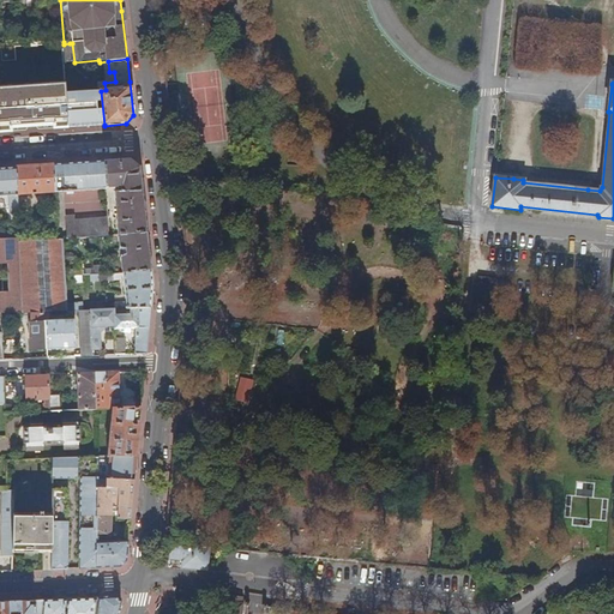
[(7,90),(0,90),(0,132),(11,132),(11,128),(55,125),(55,128),(68,128),(67,104),(66,86),(52,88),(52,91),(7,94),(7,90)]
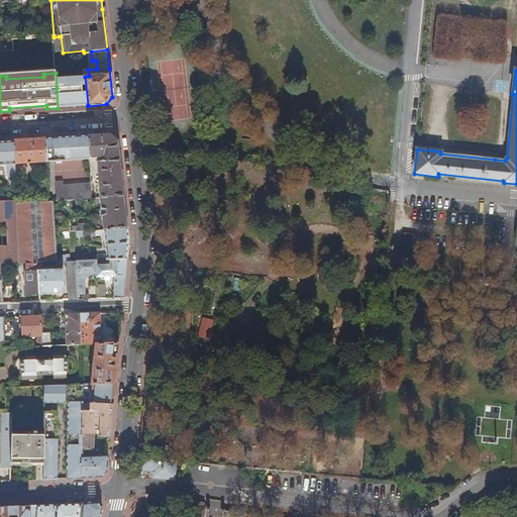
[(88,105),(85,77),(65,79),(66,88),(57,88),(58,108),(68,107),(68,106),(82,105),(88,105)]
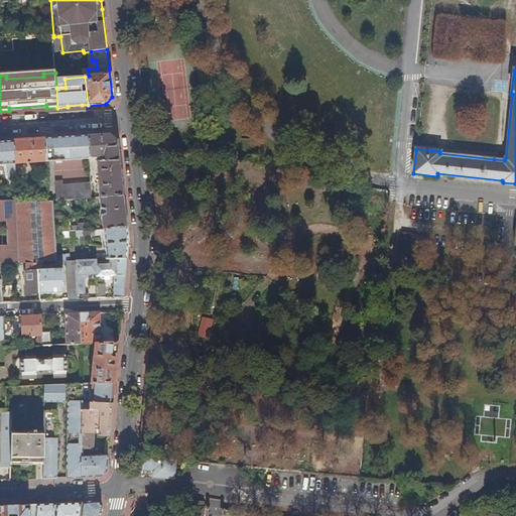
[(100,135),(88,136),(90,158),(104,157),(104,160),(100,160),(101,162),(98,162),(101,199),(124,196),(120,163),(118,141),(110,134),(100,135)]
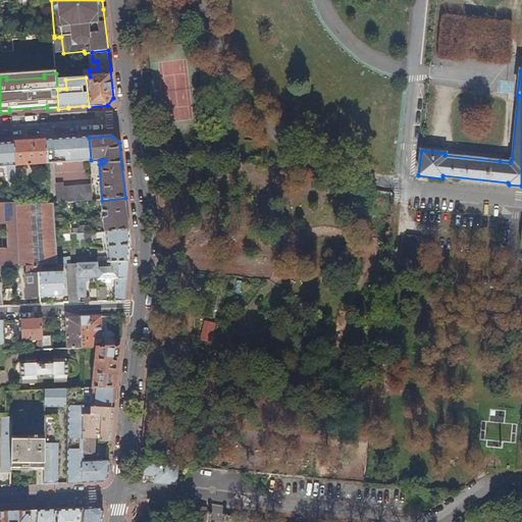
[(91,161),(89,138),(46,141),(47,164),(91,161)]
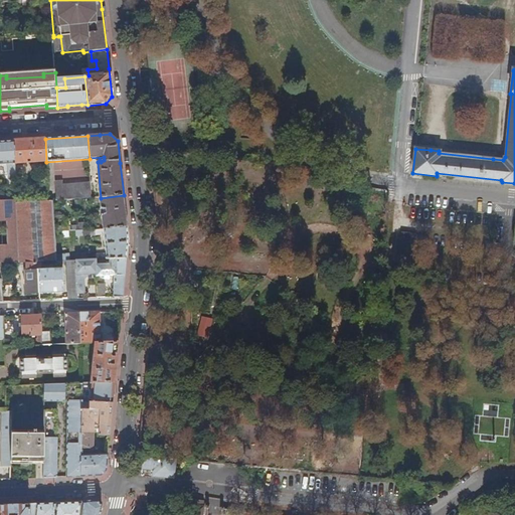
[(31,140),(13,141),(14,164),(46,162),(45,139),(31,140)]
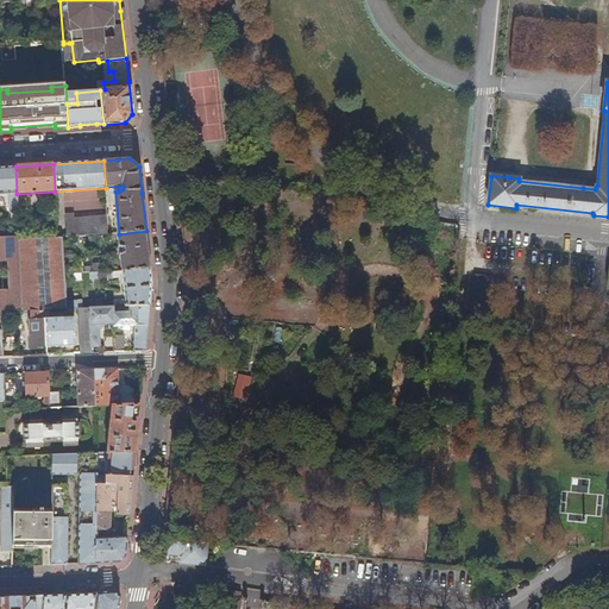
[(1,168),(0,167),(0,195),(10,195),(10,213),(18,212),(17,194),(16,167),(1,168)]
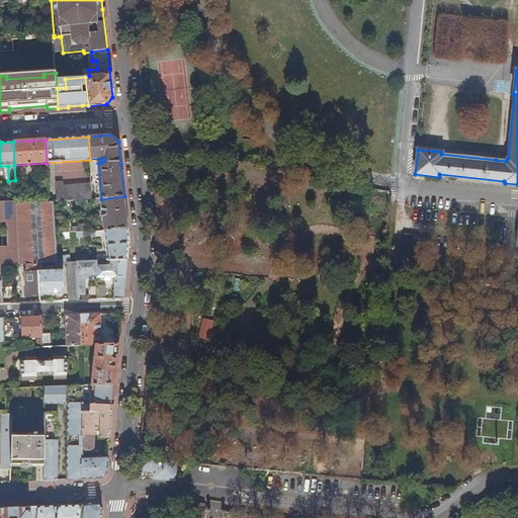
[(148,144),(150,152),(166,154),(167,145),(148,144)]
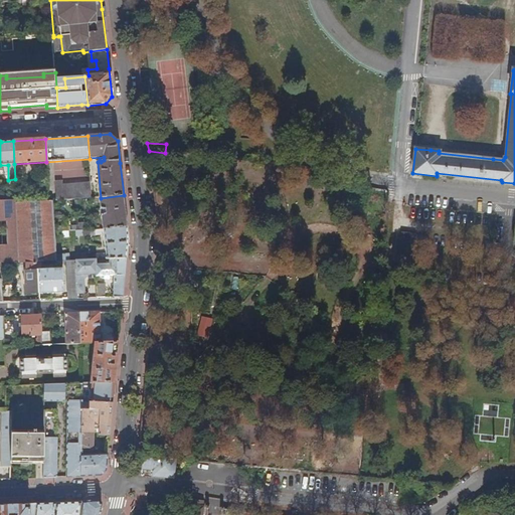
[(63,181),(55,182),(56,201),(93,198),(91,183),(63,185),(63,181)]
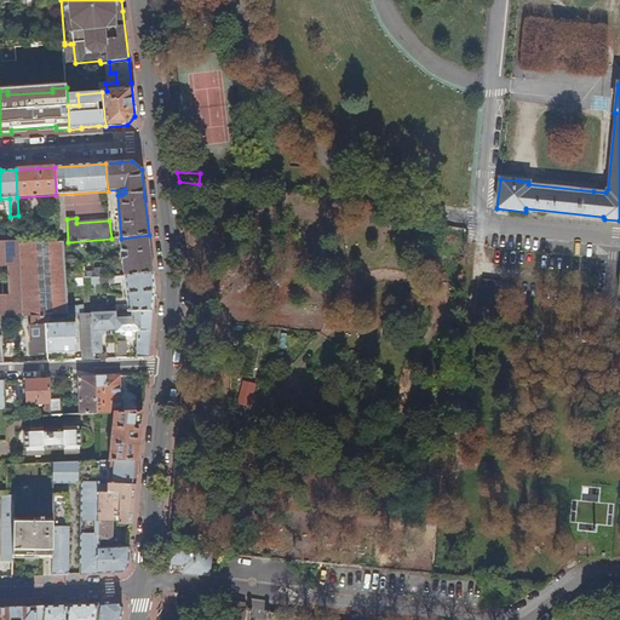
[(461,244),(463,230),(442,228),(441,242),(461,244)]
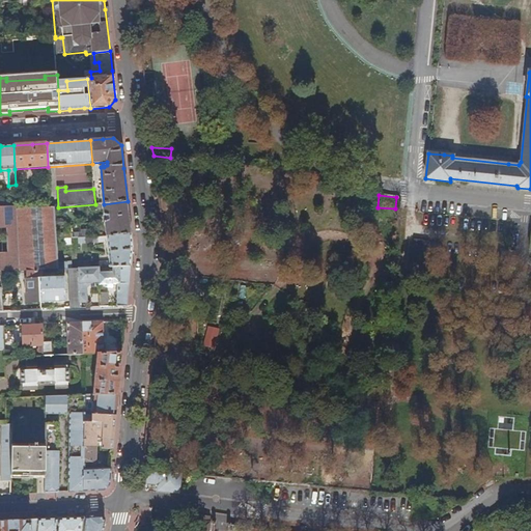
[(130,218),(128,201),(104,204),(104,216),(109,217),(110,220),(105,222),(107,236),(132,233),(130,218)]
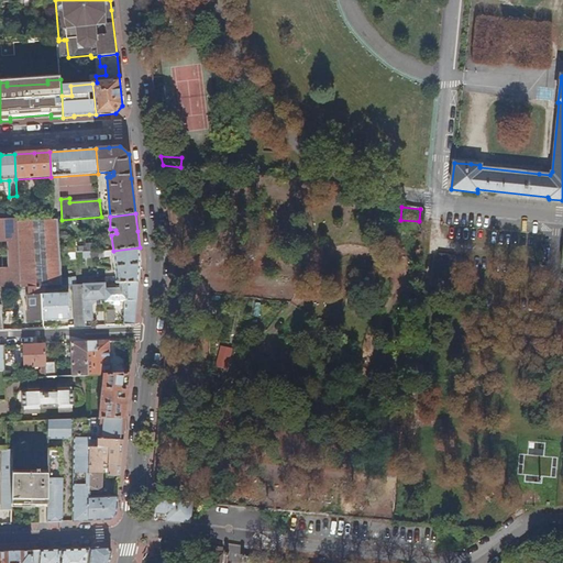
[(19,225),(19,227),(21,288),(29,288),(45,287),(62,286),(62,280),(61,254),(59,245),(58,222),(58,221),(50,221),(19,222),(19,225)]
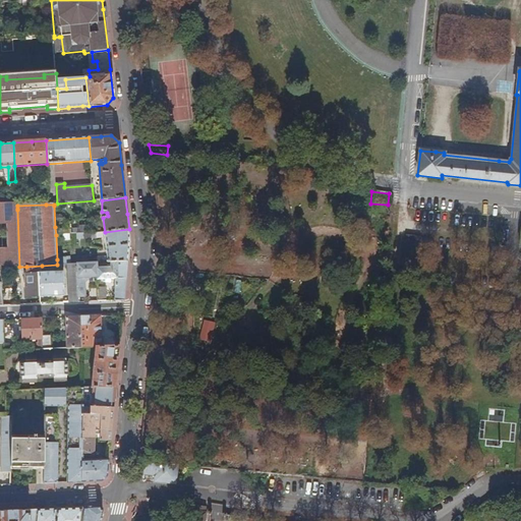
[(130,241),(129,229),(105,232),(108,263),(112,263),(128,262),(130,241)]
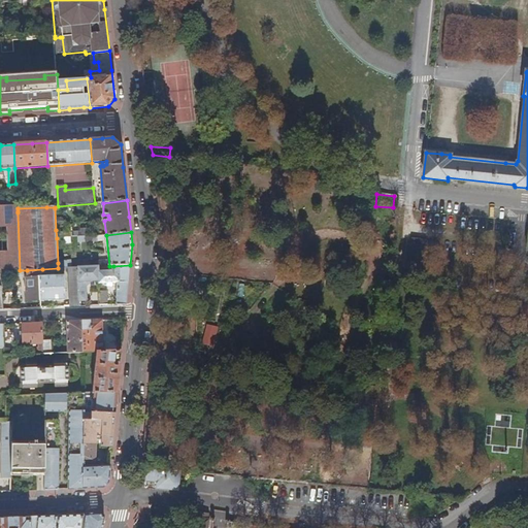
[(127,305),(130,265),(113,266),(113,271),(99,272),(100,282),(100,284),(118,283),(118,305),(127,305)]
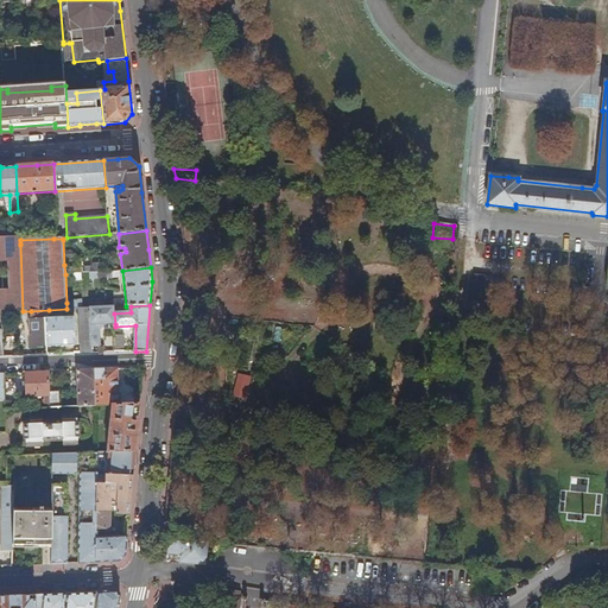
[(114,314),(114,306),(111,306),(106,308),(89,308),(92,346),(99,346),(97,324),(115,324),(114,314)]
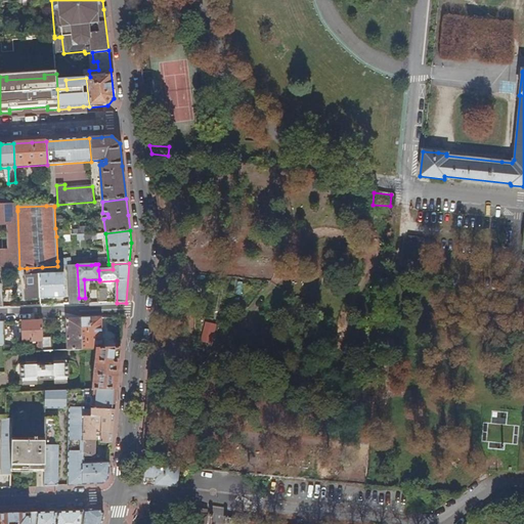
[(69,266),(70,305),(80,304),(79,298),(77,265),(69,266)]
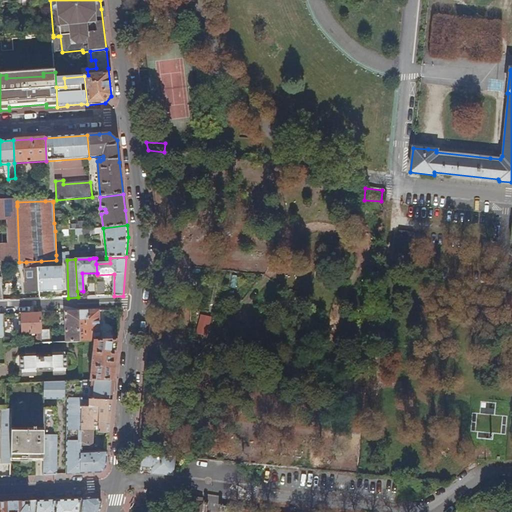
[(41,261),(26,262),(27,293),(40,292),(38,269),(41,269),(41,261)]
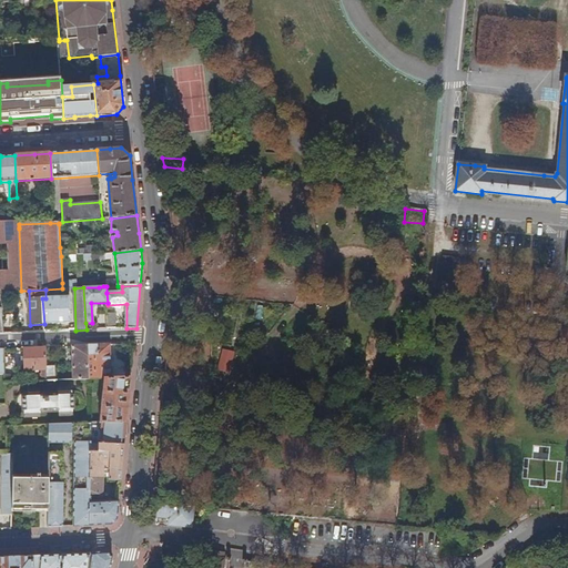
[(42,298),(44,324),(71,323),(69,297),(46,298),(42,298)]
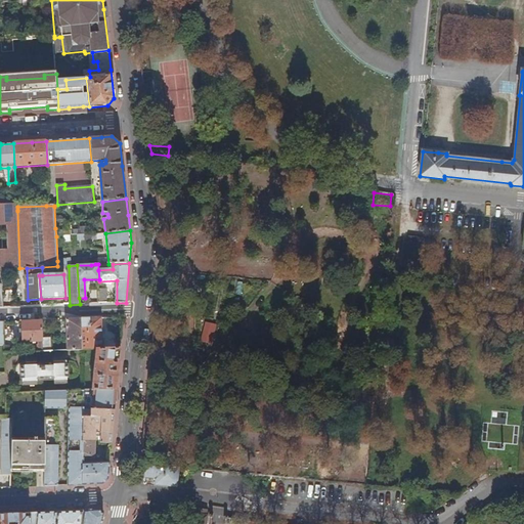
[(97,319),(81,319),(83,350),(97,349),(102,349),(101,318),(97,319)]
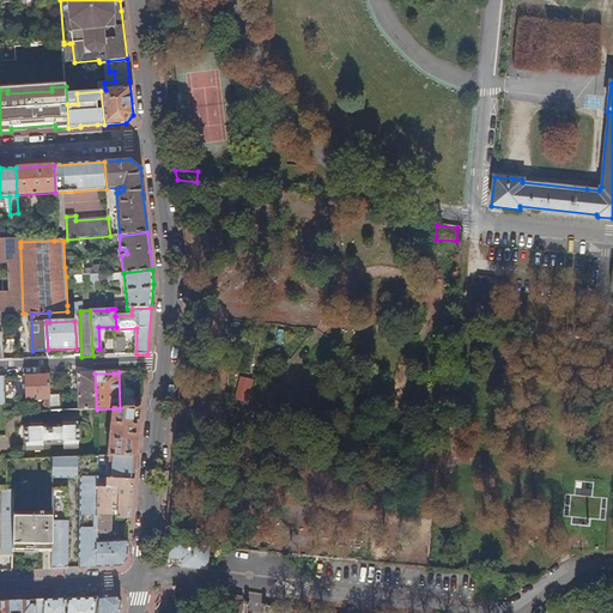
[(95,374),(78,375),(79,411),(97,410),(95,374)]
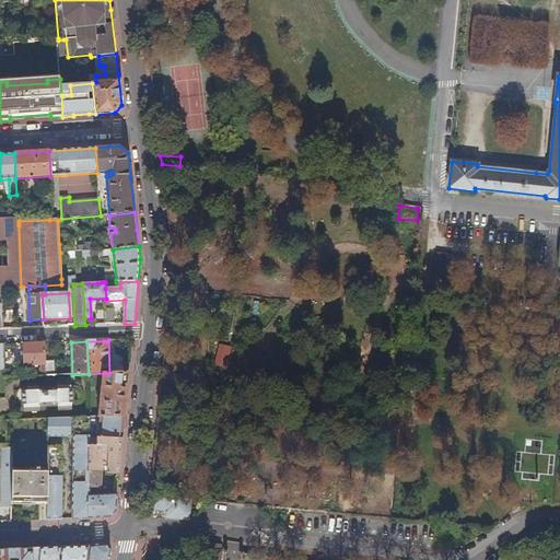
[(45,343),(23,345),(25,365),(43,365),(43,369),(42,369),(43,372),(32,373),(32,376),(47,376),(46,362),(45,343)]
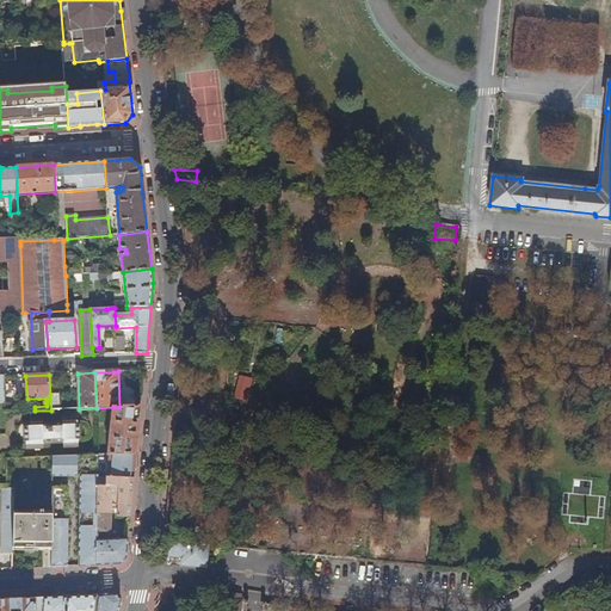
[(50,395),(51,411),(61,409),(60,394),(50,395)]
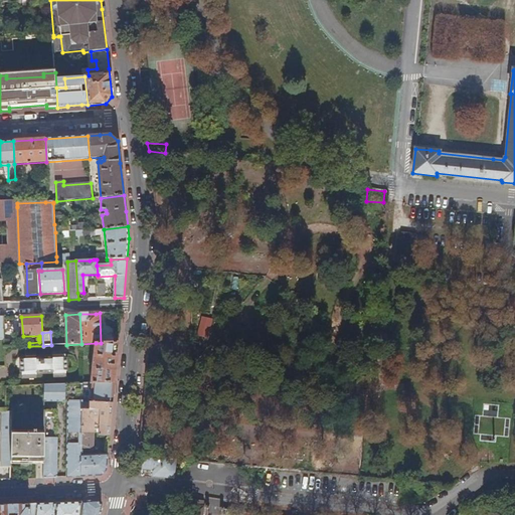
[(101,343),(96,343),(92,384),(94,384),(115,383),(117,366),(119,343),(101,343)]
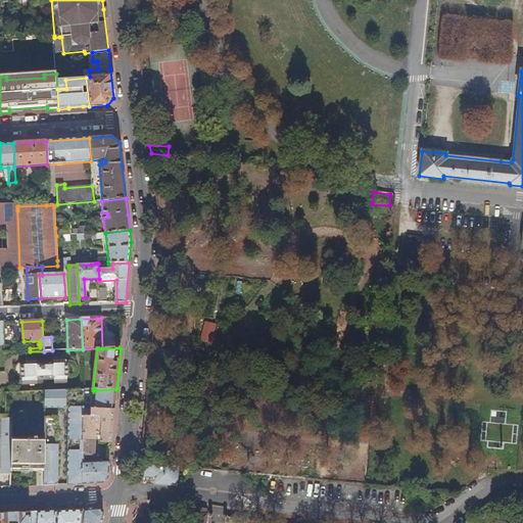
[(28,366),(20,366),(21,379),(24,379),(24,385),(38,384),(38,380),(54,379),(55,383),(67,383),(67,377),(68,377),(68,364),(66,364),(66,358),(53,359),(53,363),(37,363),(37,359),(27,360),(28,366)]
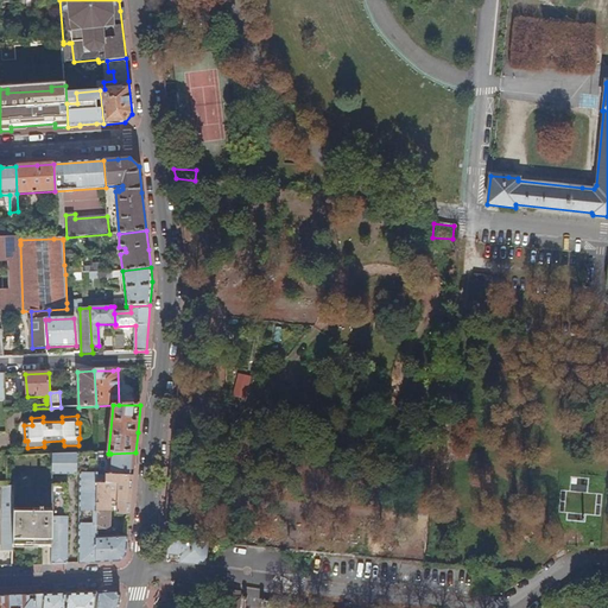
[(355,454),(358,428),(349,426),(347,453),(355,454)]
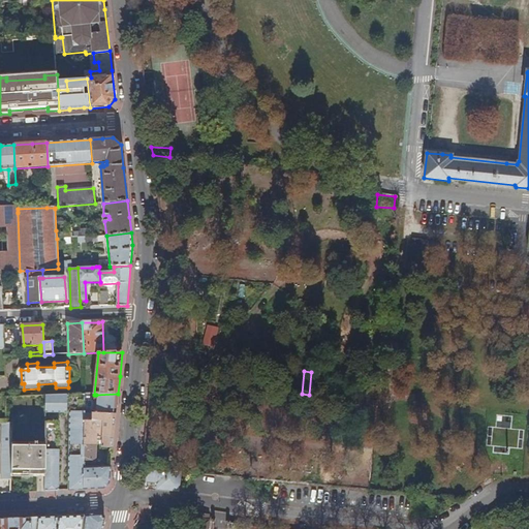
[(117,405),(118,394),(96,395),(94,413),(117,413),(117,405)]
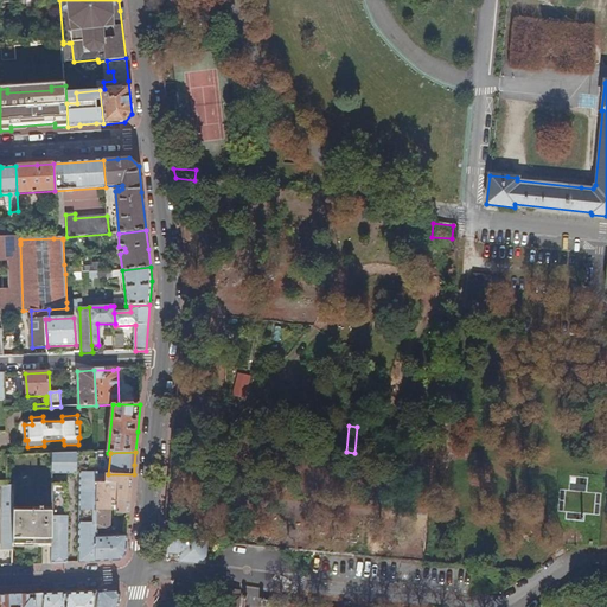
[(97,473),(98,453),(53,455),(53,461),(53,473),(76,473),(81,473),(80,563),(96,562),(97,483),(97,473)]
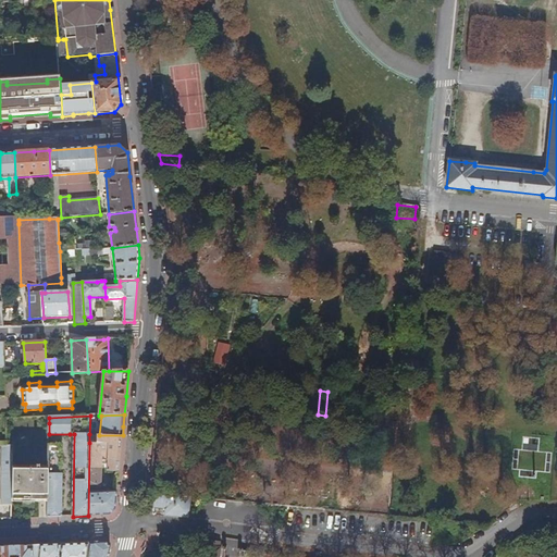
[(120,463),(123,435),(99,435),(98,435),(97,444),(89,443),(88,516),(102,516),(109,515),(115,509),(118,492),(99,493),(99,489),(101,489),(102,444),(108,444),(108,470),(120,471),(120,463)]
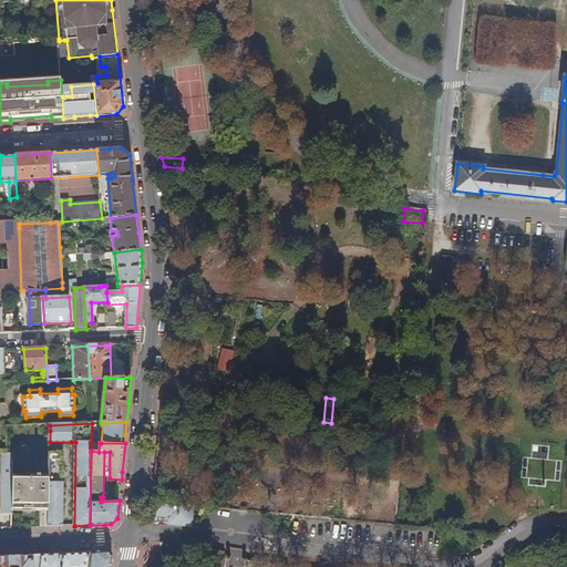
[(63,453),(50,453),(50,476),(49,508),(49,527),(63,527),(63,483),(62,483),(63,453)]
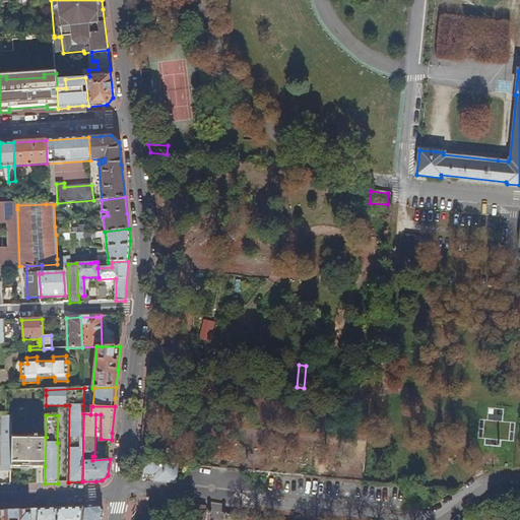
[(7,416),(4,417),(3,442),(2,442),(2,471),(12,471),(12,466),(12,437),(12,416),(7,416)]
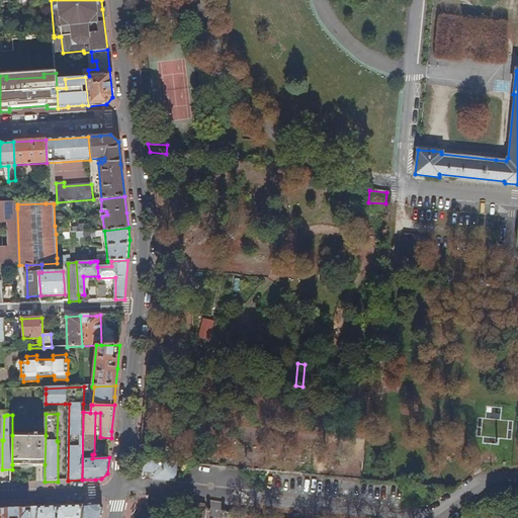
[(12,435),(12,464),(45,464),(46,435),(12,435)]
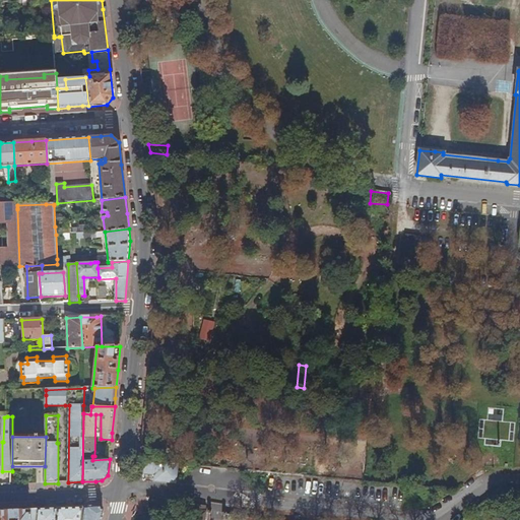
[(138,460),(140,472),(154,474),(161,474),(160,480),(173,480),(175,464),(138,460)]
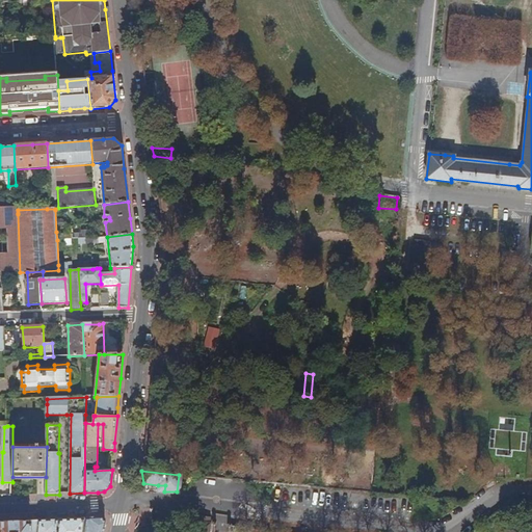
[(103,531),(105,524),(101,517),(97,519),(88,519),(88,520),(85,531),(103,531)]
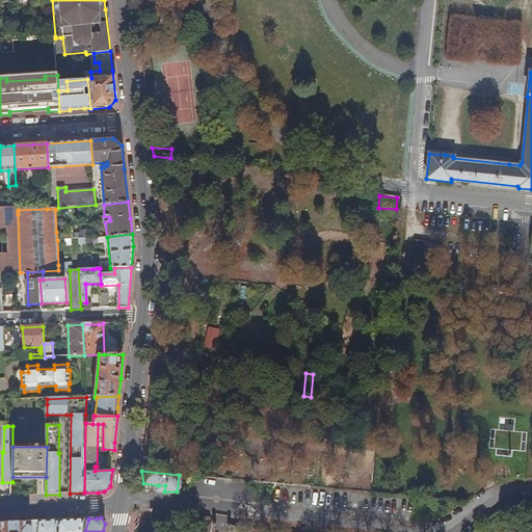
[(85,531),(88,520),(84,520),(84,519),(74,520),(59,520),(56,531),(85,531)]
